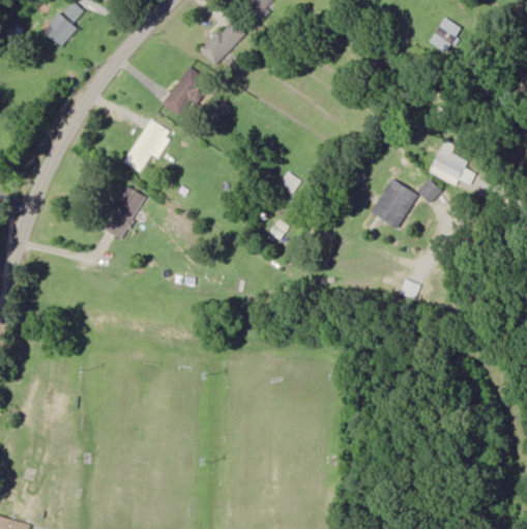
[(273,0),(246,0),(245,2),(260,16),(273,0)]
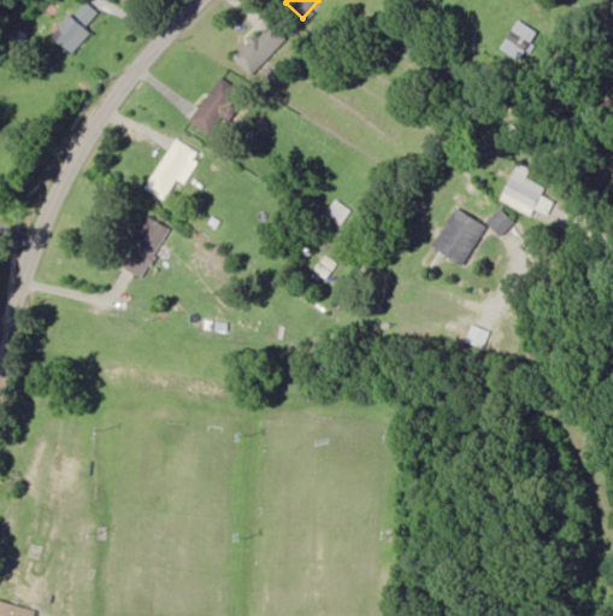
[(92,34),(84,27),(98,13),(86,1),(52,35),(71,54),(92,34)]
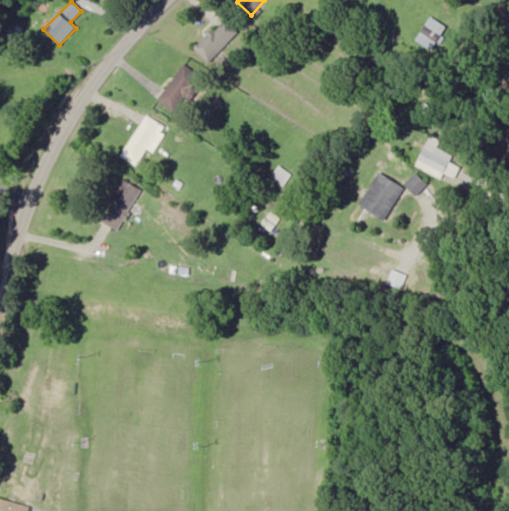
[(237,33),(223,20),(194,49),(208,63),(237,33)]
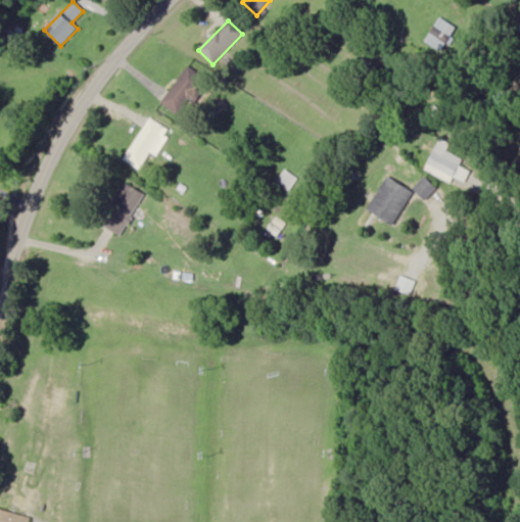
[(179,116),(204,79),(186,66),(160,103),(179,116)]
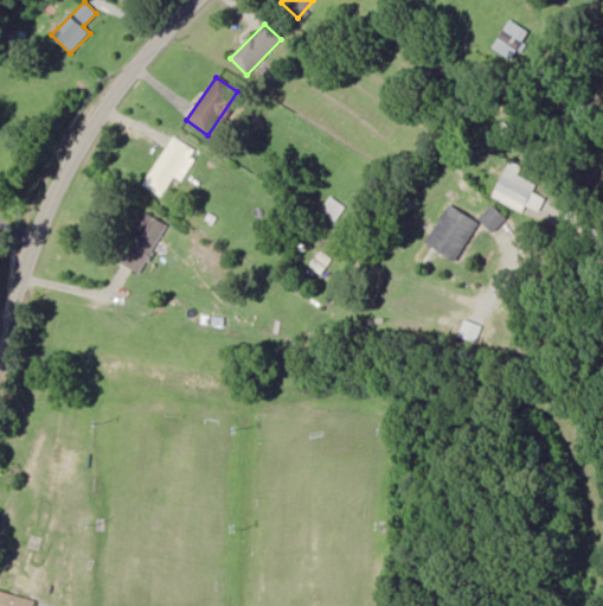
[(180,180),(196,151),(170,138),(143,187),(162,198),(173,177),(180,180)]
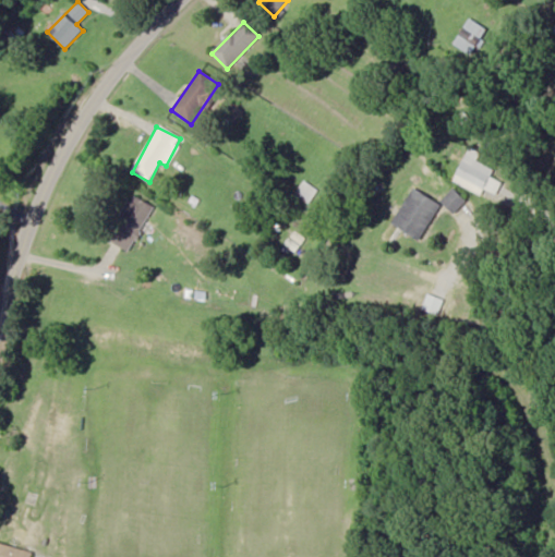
[(478,153),(466,147),(451,182),(481,194),(492,168),(475,160),(478,153)]
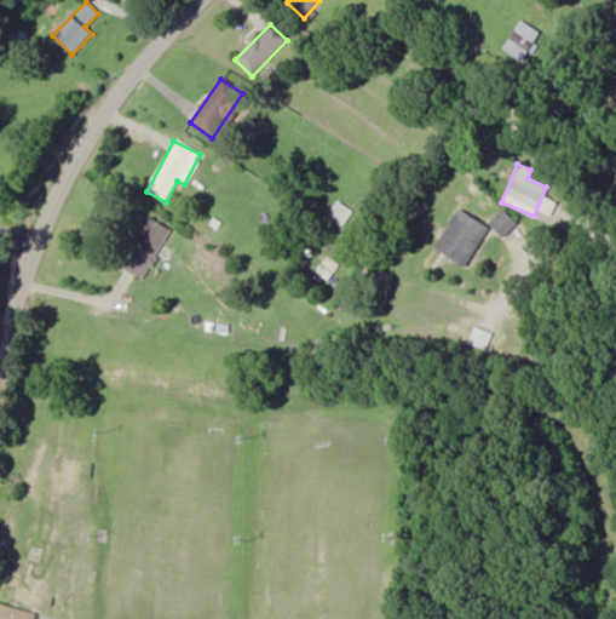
[(324,217),(341,225),(350,211),(333,201),(324,217)]
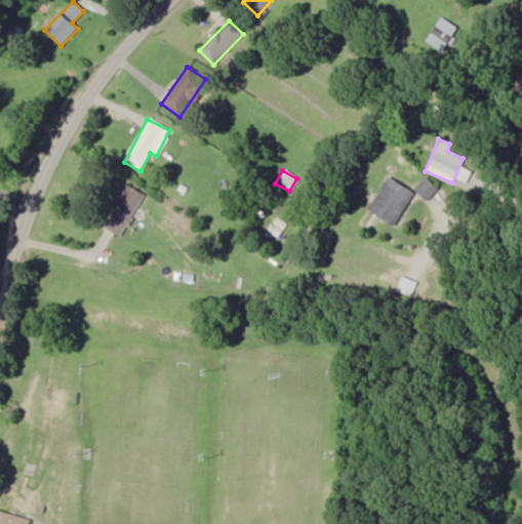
[(365,210),(391,227),(413,193),(388,176),(365,210)]
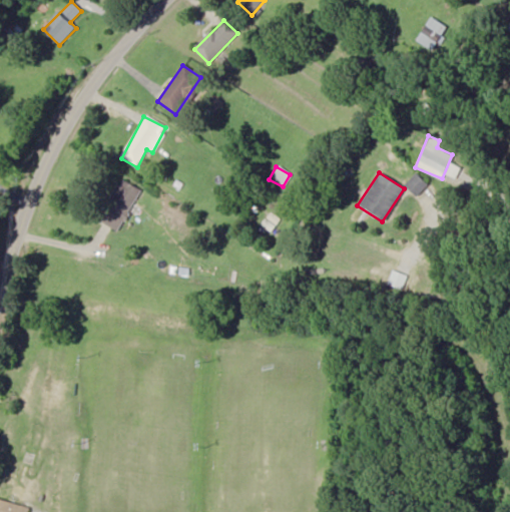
[(425,185),(415,174),(405,184),(415,195),(425,185)]
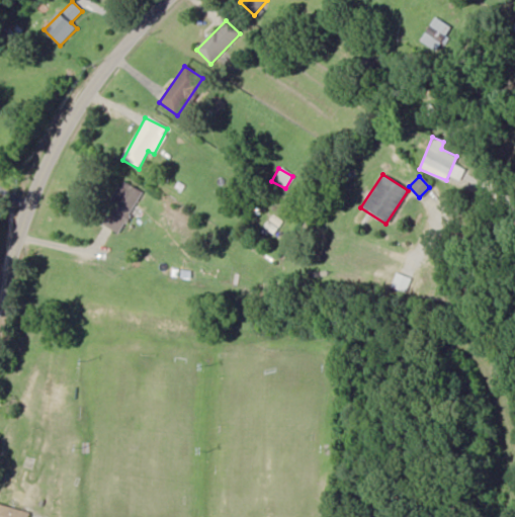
[(143,193),(124,183),(101,223),(118,233),(143,193)]
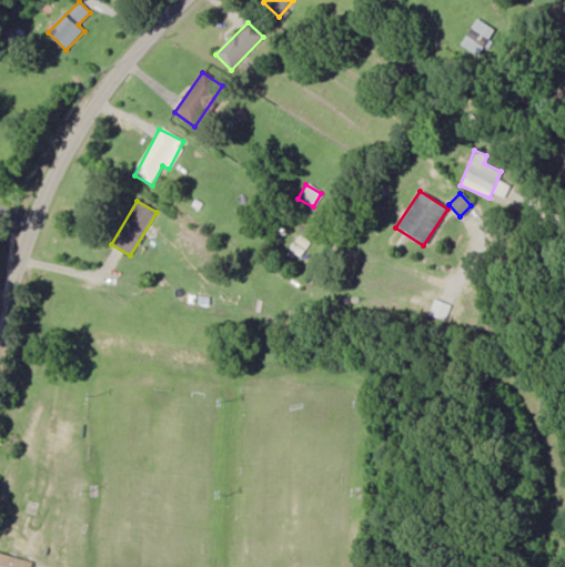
[(32,566),(34,562),(0,552),(0,566),(32,566)]
